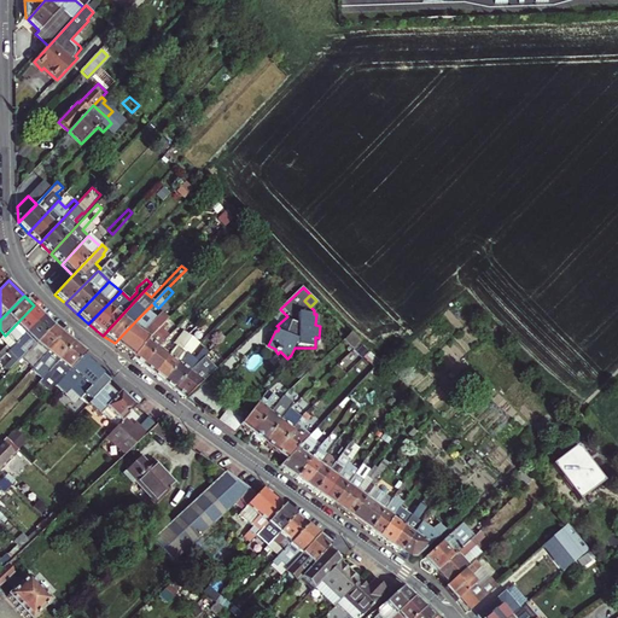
[(34,305),(5,336),(1,340),(6,345),(0,350),(0,359),(0,360),(9,351),(44,316),(34,305)]
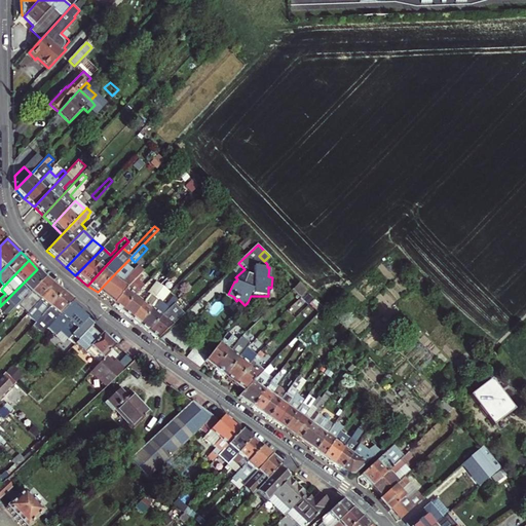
[(245,269),(238,263),(229,271),(235,277),(245,269)]
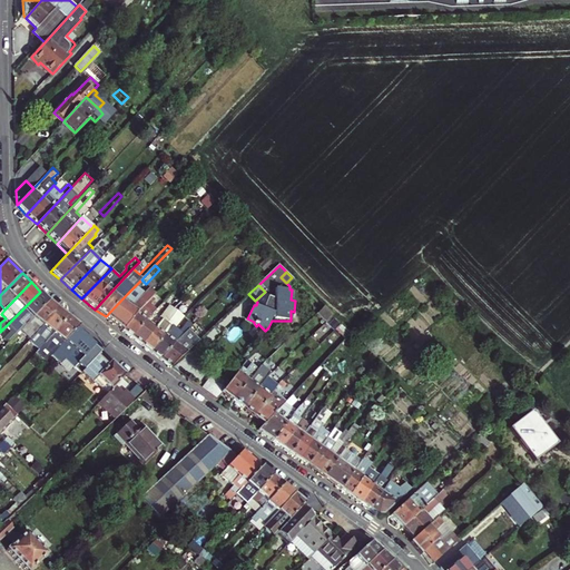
[(106,316),(121,328),(151,297),(155,294),(149,288),(136,301),(127,294),(106,316)]
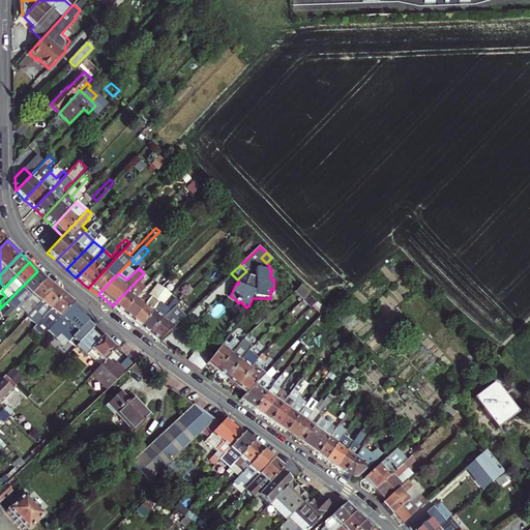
[(37,271),(7,301),(11,306),(3,316),(6,320),(19,306),(46,278),(37,271)]
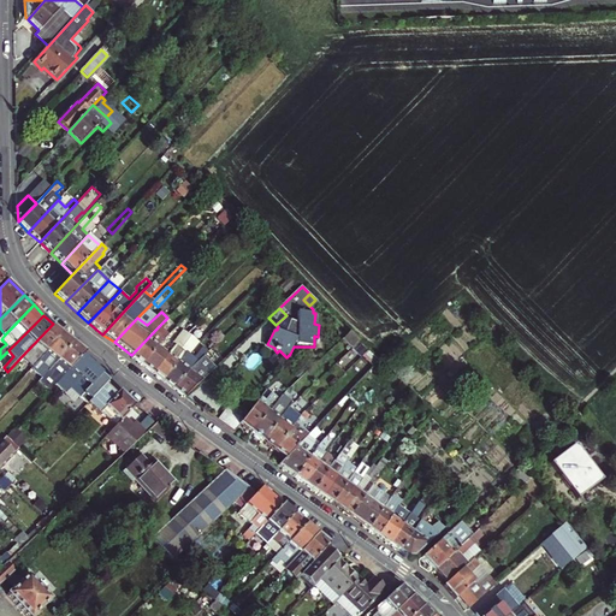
[(188,333),(196,325),(190,319),(179,333),(184,337),(188,333)]
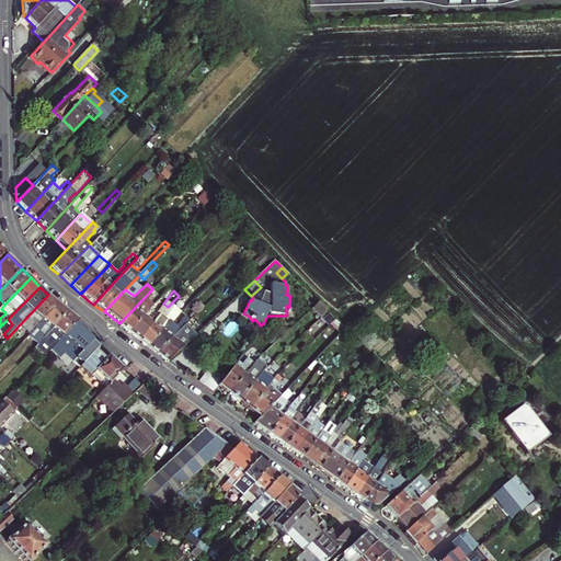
[(119,323),(130,331),(140,319),(152,306),(153,304),(149,299),(152,296),(149,293),(119,323)]
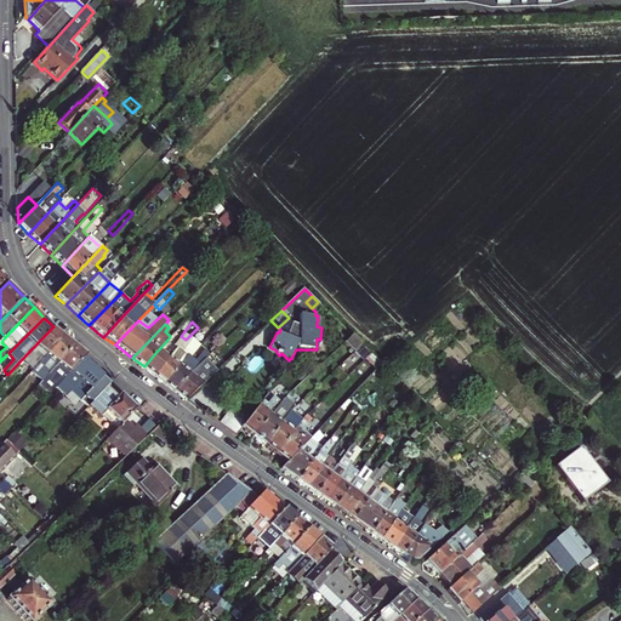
[(53,326),(22,359),(32,369),(34,366),(64,336),(57,330),(53,326)]
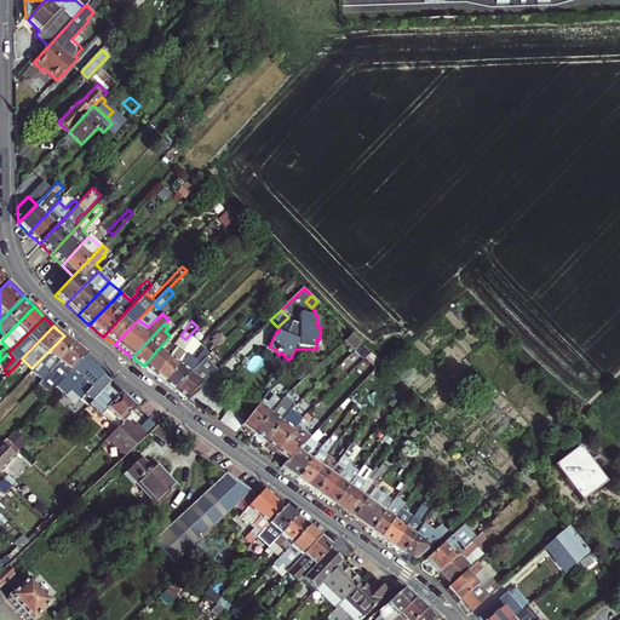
[(361,343),(351,334),(345,340),(355,349),(361,343)]
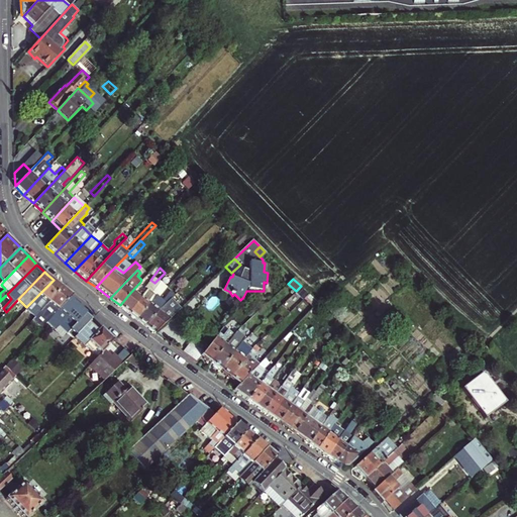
[(32,318),(63,286),(54,280),(28,305),(33,311),(28,317),(31,320),(32,318)]
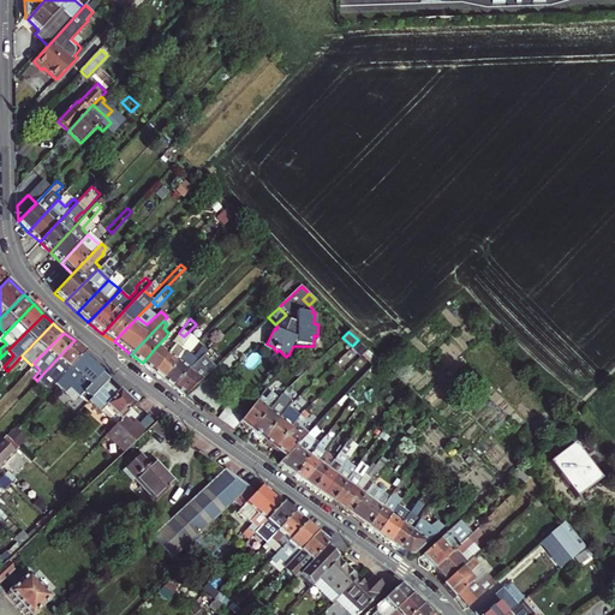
[(177,342),(153,371),(165,380),(178,360),(186,351),(190,353),(197,341),(187,333),(184,336),(179,333),(177,335),(183,340),(178,345),(177,342)]
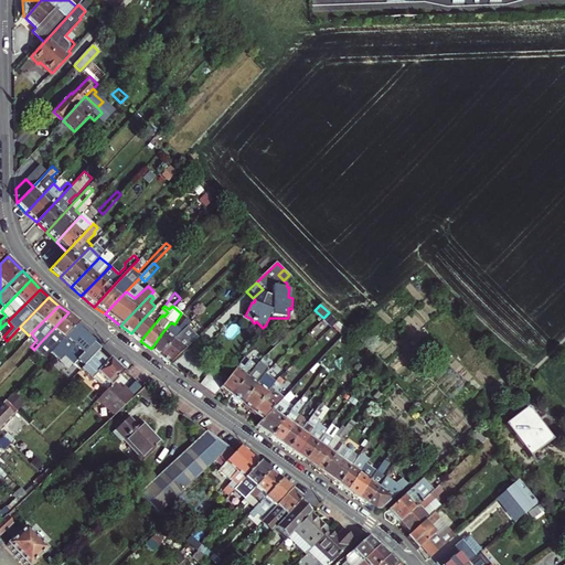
[(131,333),(140,341),(162,315),(163,317),(168,312),(162,308),(158,312),(153,308),(141,321),(131,333)]
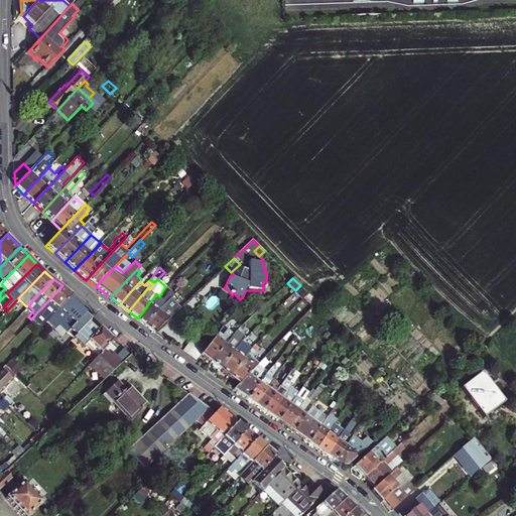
[(74,294),(62,285),(32,317),(41,327),(55,312),(70,297),(74,294)]
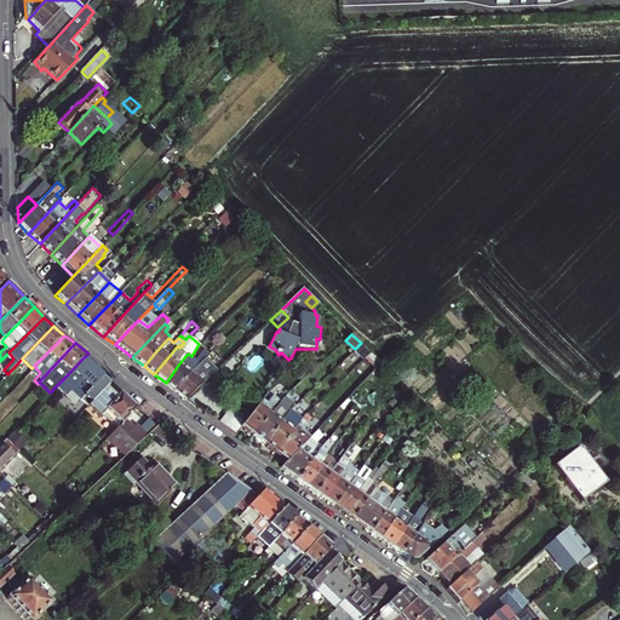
[(361,343),(355,349),(357,352),(352,357),(360,363),(366,357),(371,352),(361,343)]
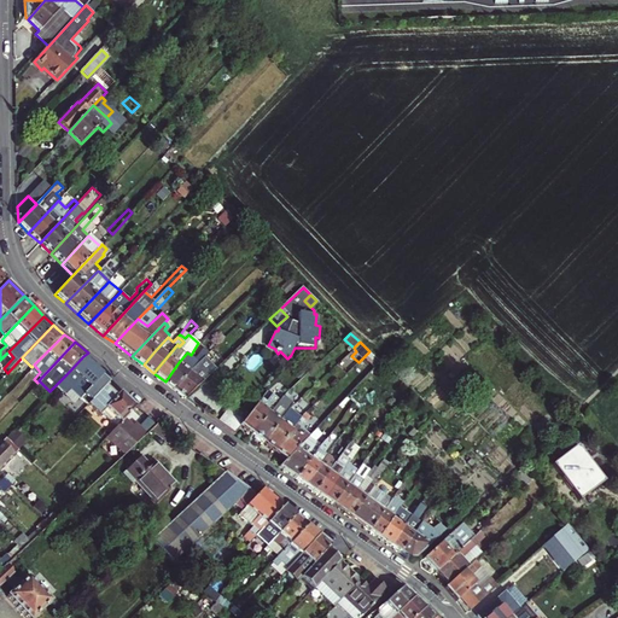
[(179,362),(165,382),(175,389),(193,367),(205,355),(209,353),(204,347),(193,357),(191,355),(187,353),(179,362)]
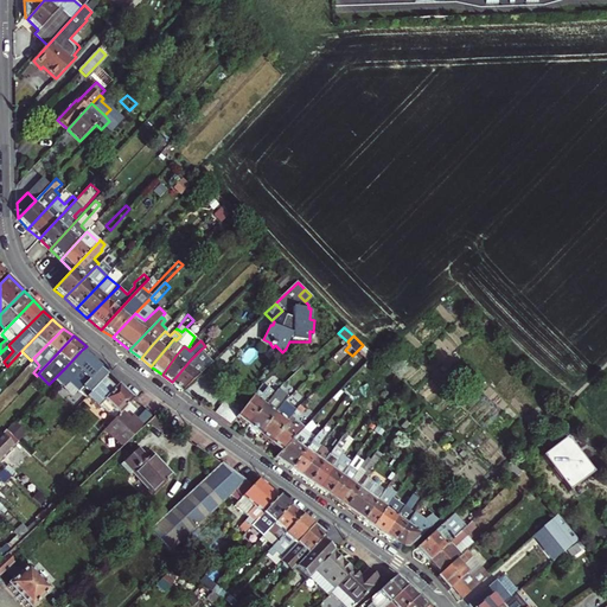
[(363,345),(358,350),(369,360),(374,356),(363,345)]
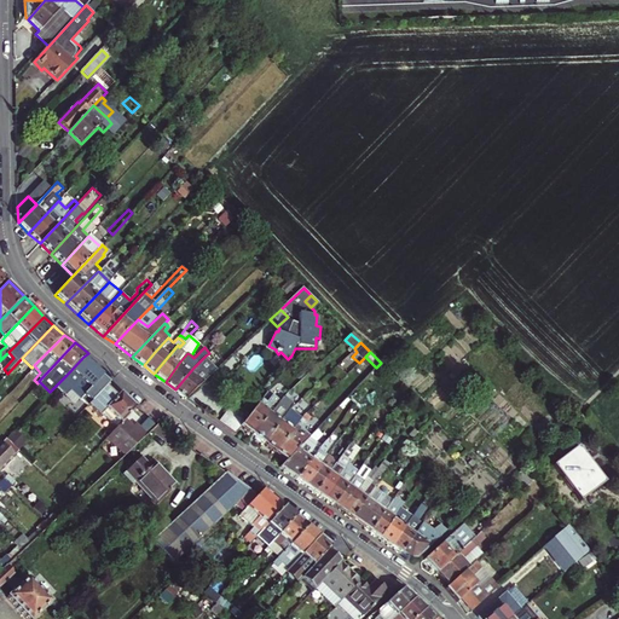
[(175,389),(187,398),(197,387),(218,369),(206,356),(194,368),(175,389)]
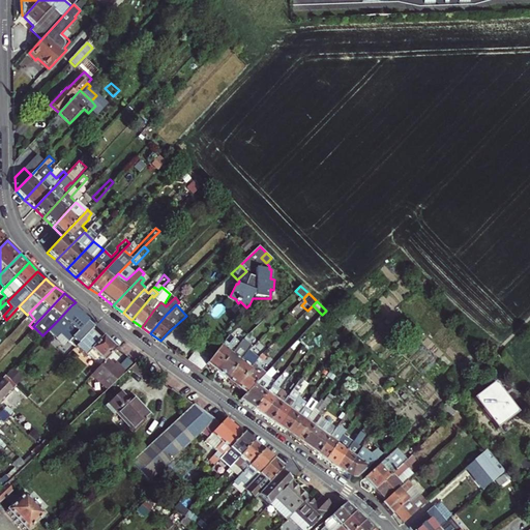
[(70,341),(76,347),(78,345),(92,330),(94,327),(71,305),(57,321),(64,327),(68,324),(78,332),(70,341)]
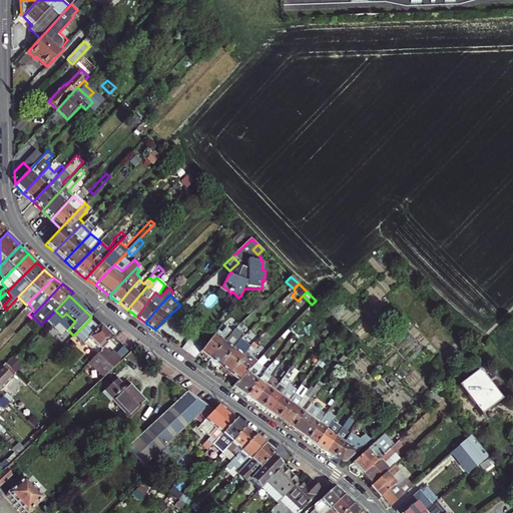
[(97,327),(89,320),(75,334),(92,350),(95,347),(100,351),(103,348),(113,338),(100,325),(97,327)]
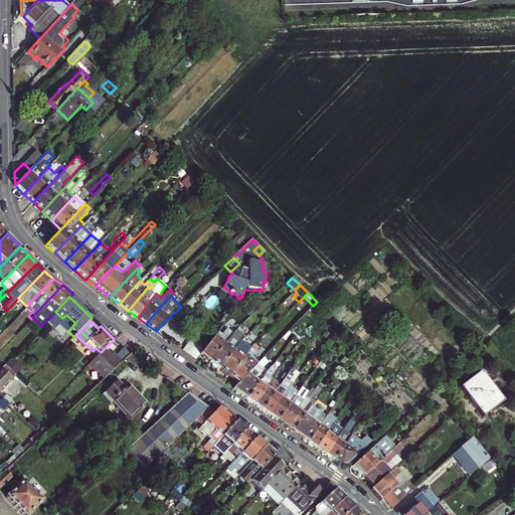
[(200,355),(210,362),(232,334),(222,326),(200,355)]
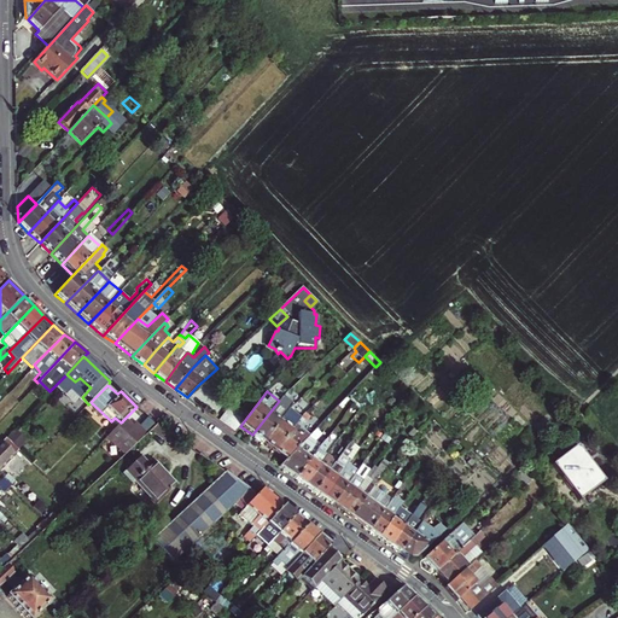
[(263,443),(291,407),(281,400),(279,401),(252,435),(263,443)]
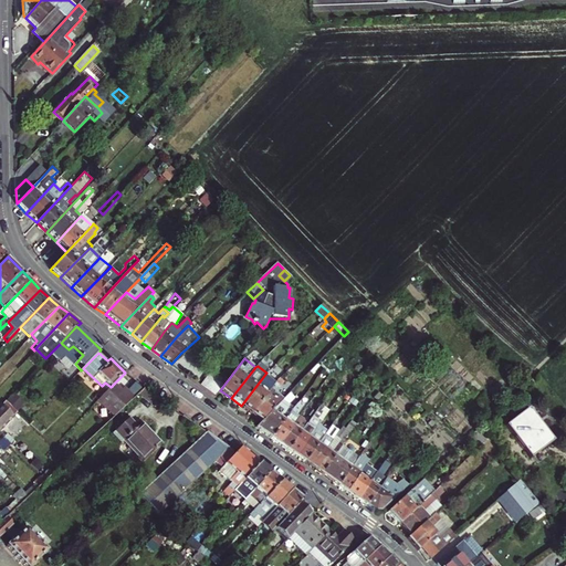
[(271,369),(266,373),(241,406),(250,413),(276,381),(281,378),(271,369)]
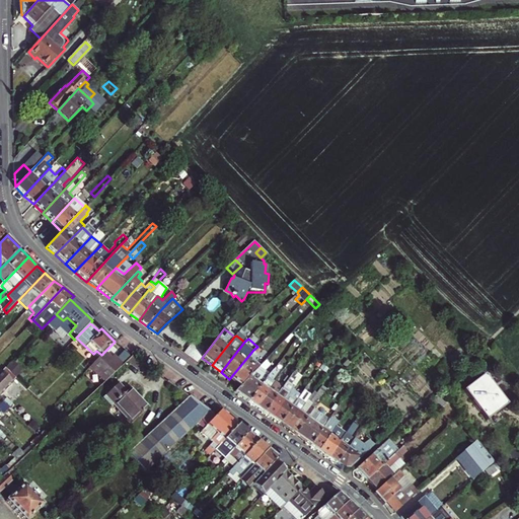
[(248,401),(278,364),(280,362),(276,358),(281,352),(277,348),(261,365),(239,387),(235,391),(248,401)]
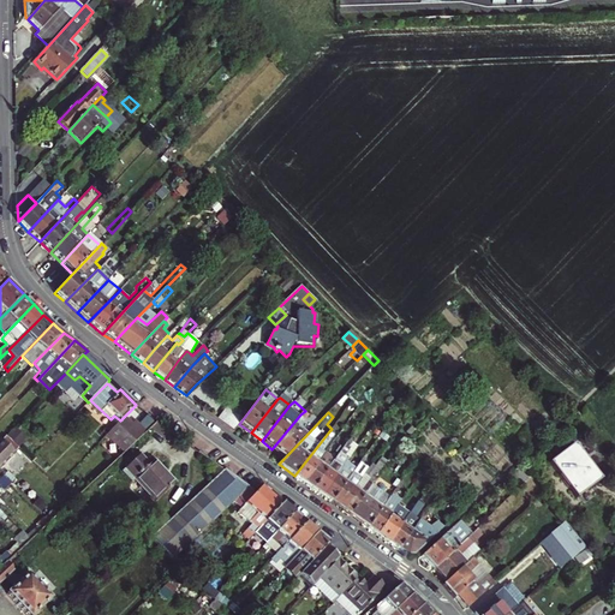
[(300,415),(272,449),(284,459),(309,433),(300,427),(305,419),(300,415)]
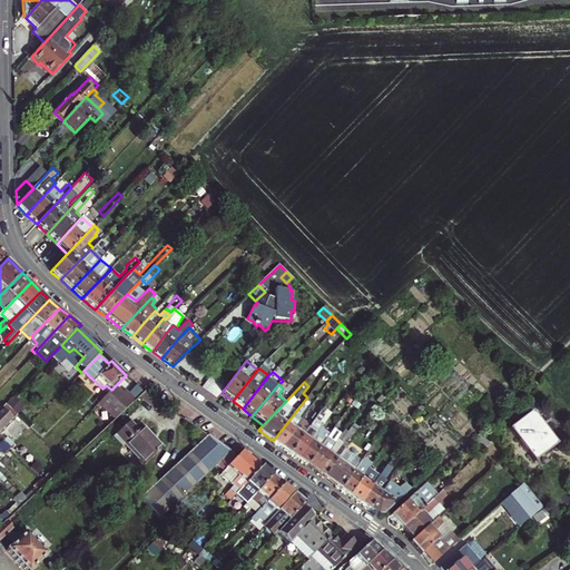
[(126,396),(115,386),(111,390),(99,402),(116,419),(135,400),(128,393),(126,396)]
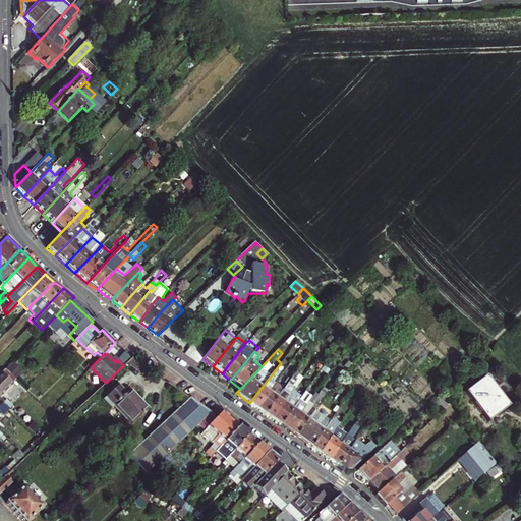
[(283,369),(279,365),(249,403),(258,409),(278,382),(275,380),(283,369)]
